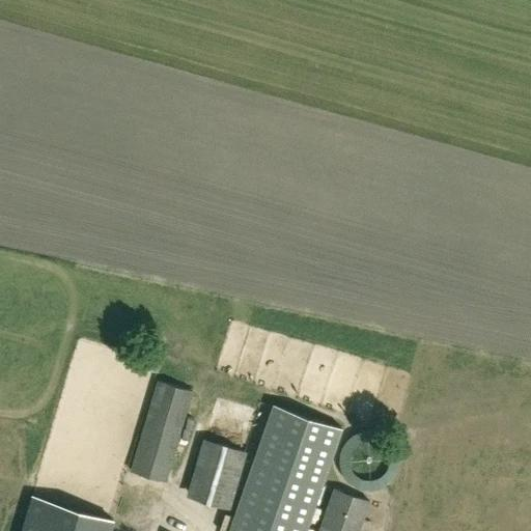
[(132,470),(167,480),(193,390),(159,381),(132,470)]
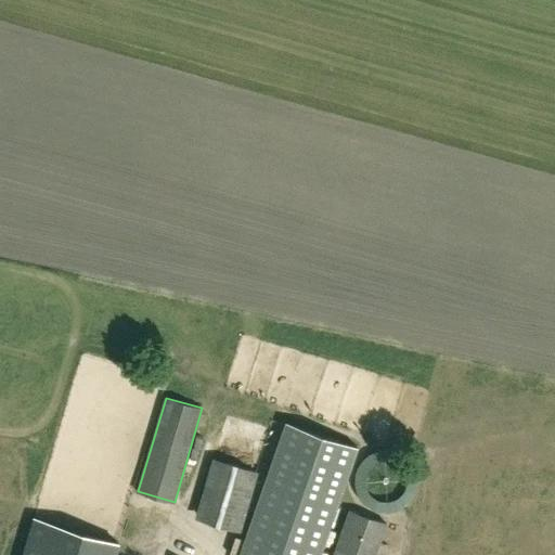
[(241,554),(319,554),(357,447),(286,423),(241,554)]
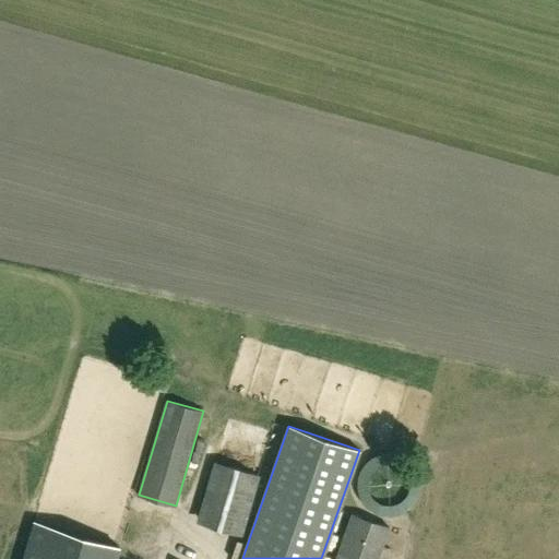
[(242,535),(246,525),(260,475),(240,470),(214,462),(197,522),(242,535)]
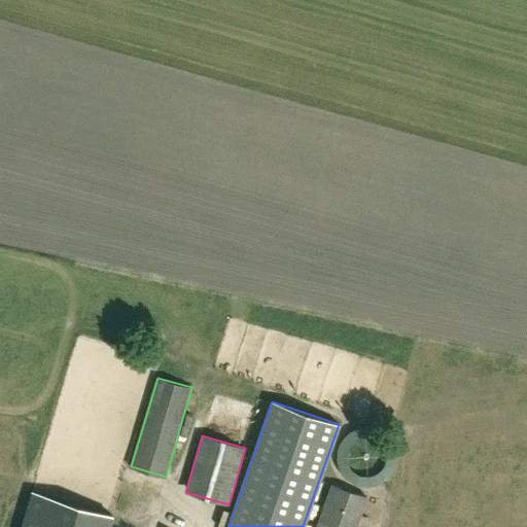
[(318,526),(356,526),(366,497),(332,485),(318,526)]
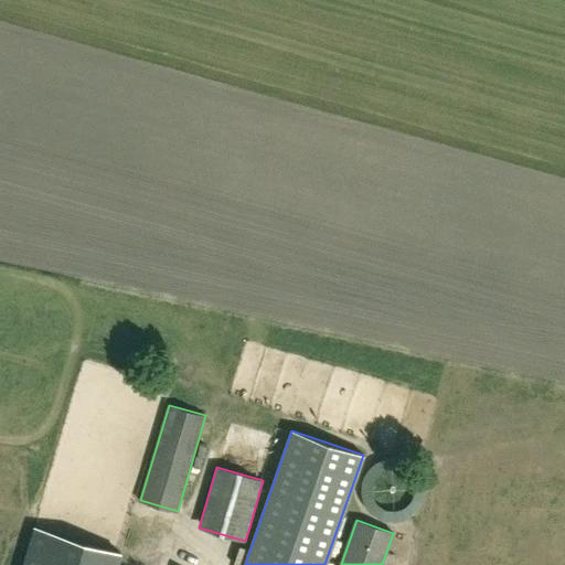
[(34,526),(22,564),(116,564),(120,553),(34,526)]
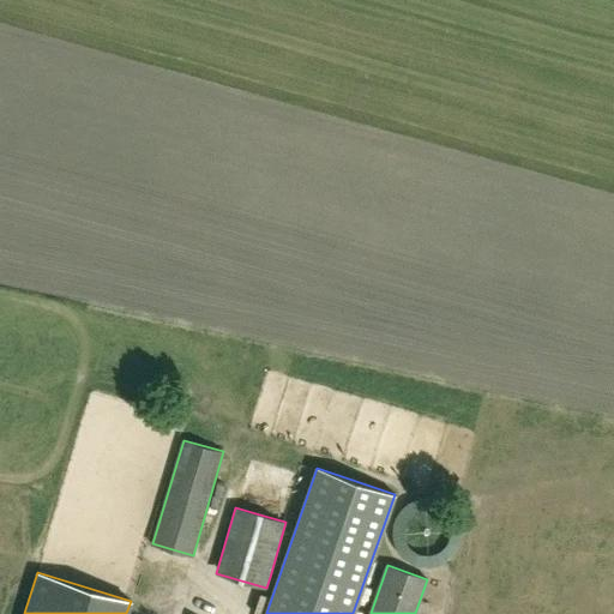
[(197,613),(202,591),(190,589),(184,613),(197,613)]
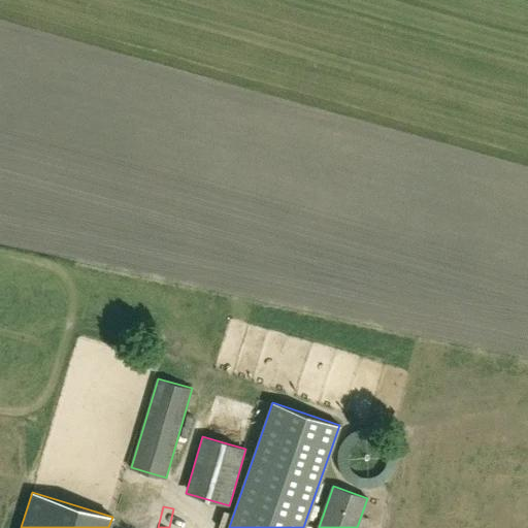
[(185,512),(178,520),(188,527),(205,527),(206,527),(185,512)]
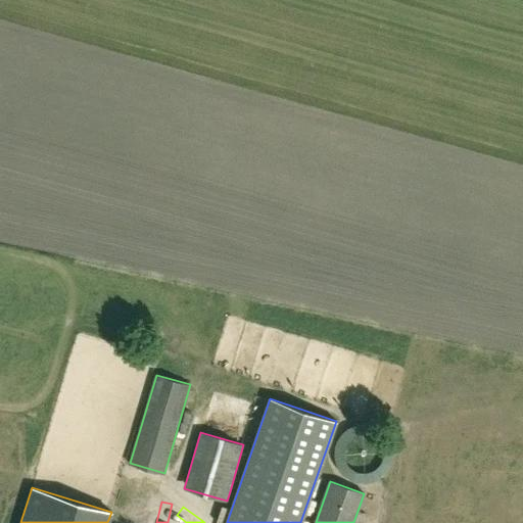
All buildings are outlined.
